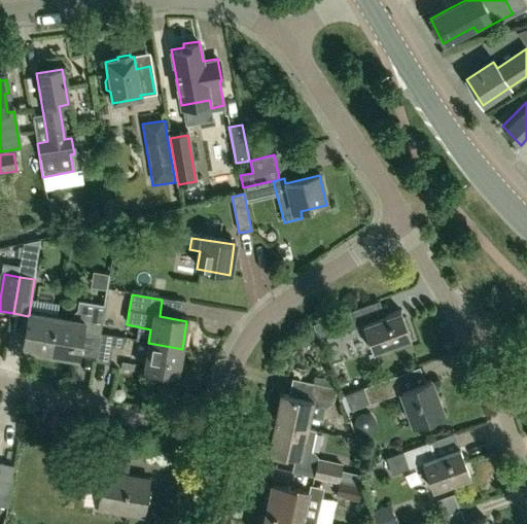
[(57,319),(50,355),(78,360),(84,324),(101,327),(103,307),(80,304),(79,310),(76,311),(73,314),(69,321),(57,319)]
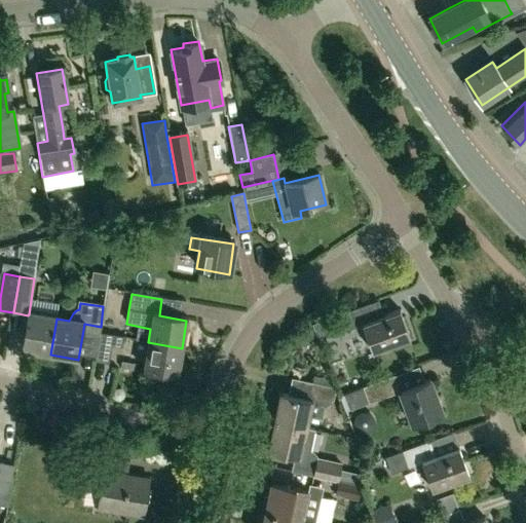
[(371,355),(391,347),(393,351),(407,345),(405,342),(409,340),(398,312),(375,322),(369,306),(312,327),(317,343),(361,328),(371,355)]
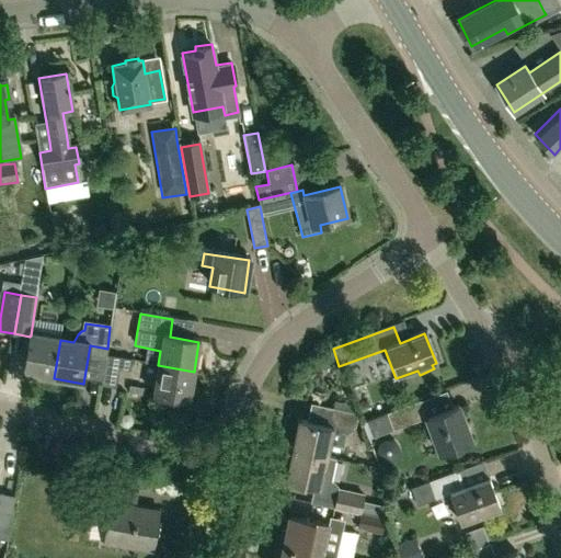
[(54,378),(60,340),(31,336),(30,336),(30,337),(23,374),(54,378)]
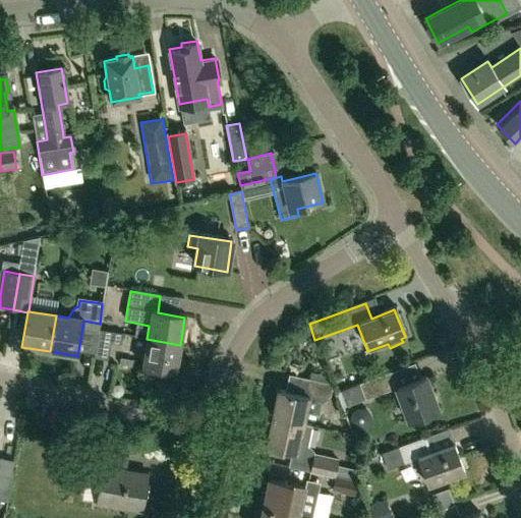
[(98,331),(94,359),(108,361),(111,343),(120,344),(122,335),(98,331)]
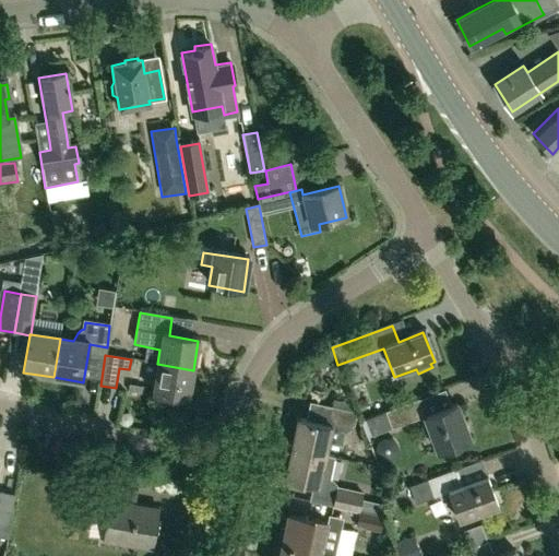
[(188,400),(193,370),(157,364),(152,394),(188,400)]
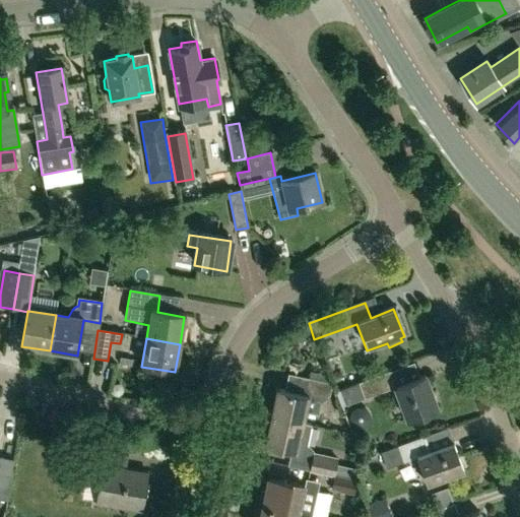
[(344,407),(395,388),(389,374),(338,392),(344,407)]
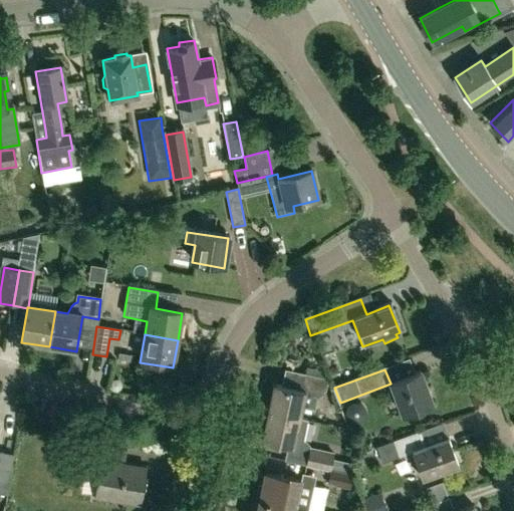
[(419,373),(391,384),(403,417),(432,406),(419,373)]
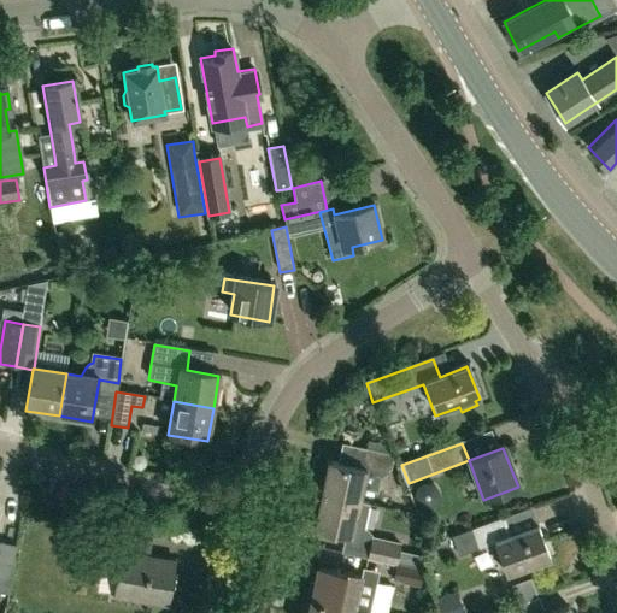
[(391,472),(394,455),(365,449),(363,466),(391,472)]
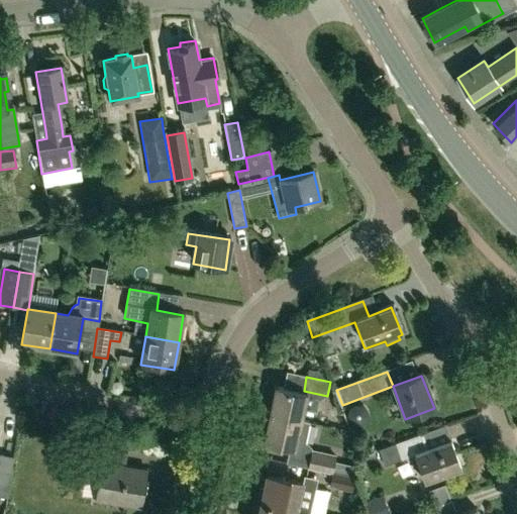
[(316,414),(319,398),(275,388),(269,416),(300,422),(303,411),(316,414)]
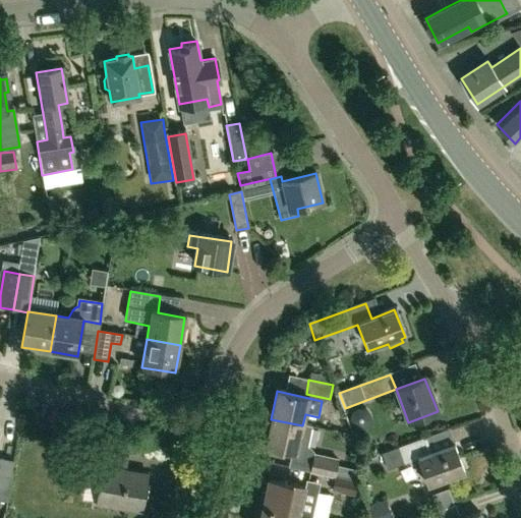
[(268,429),(265,429),(262,443),(266,444),(265,448),(285,452),(284,456),(290,457),(288,467),(335,477),(357,482),(356,469),(337,465),(338,460),(313,455),(313,453),(309,448),(307,447),(311,427),(302,425),(271,419),(268,429)]
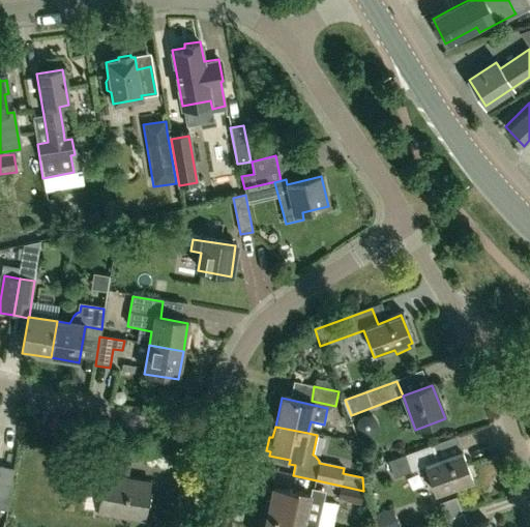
[(438,462),(432,446),(387,463),(394,479),(423,468),(434,496),(472,481),(462,454),(438,462)]
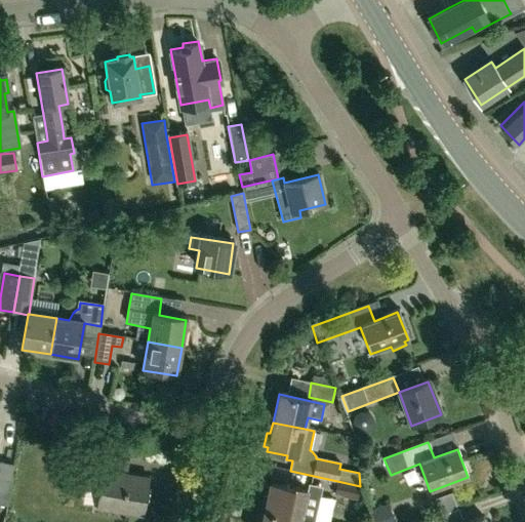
[(90,455),(80,453),(77,466),(88,467),(86,485),(101,487),(96,510),(142,517),(148,480),(126,476),(128,462),(90,455)]
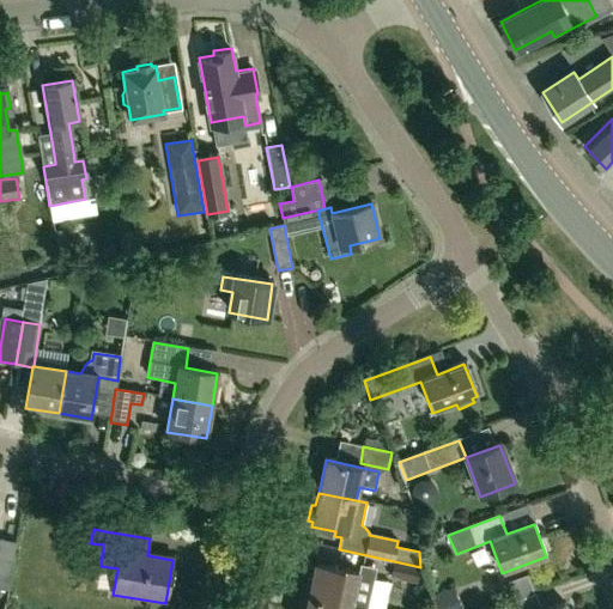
[(0,586),(10,589),(17,546),(0,542),(0,586)]
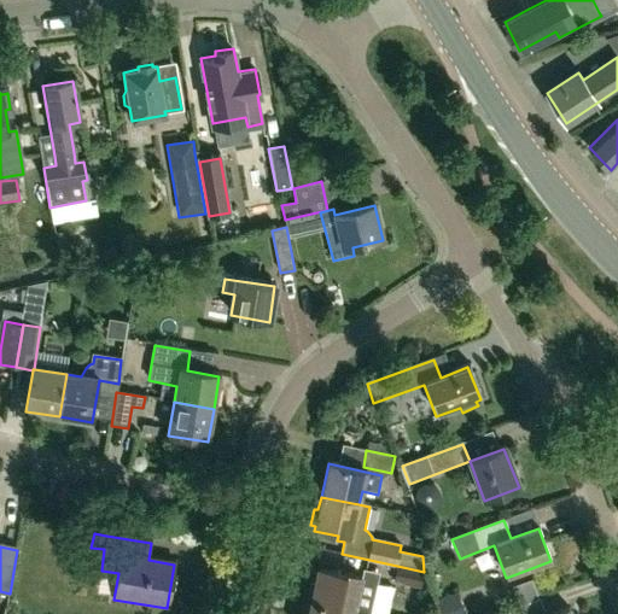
[(397,566),(394,582),(420,588),(424,572),(397,566)]
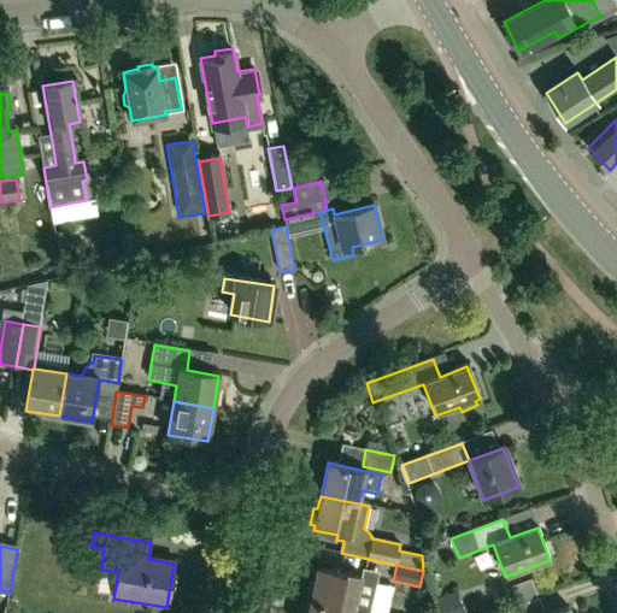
[(305,601),(352,611),(357,612),(368,612),(374,585),(371,581),(317,569),(313,583),(310,582),(305,601)]
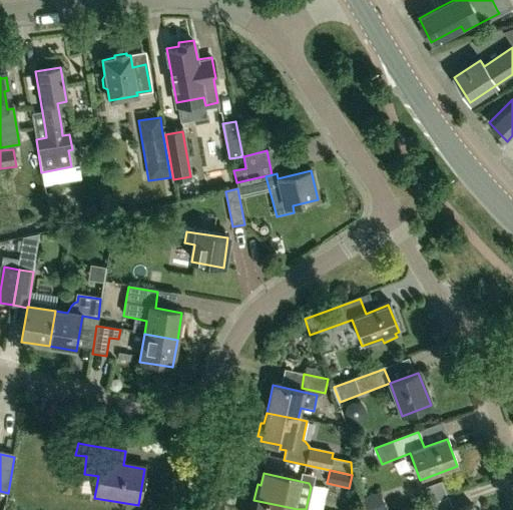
[(472,509),(471,506),(462,509),(452,509),(447,498),(421,508),(421,509),(472,509)]
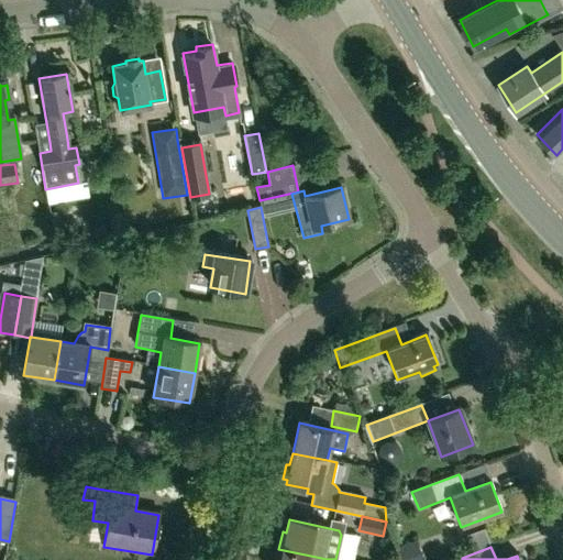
[(424,559),(422,548),(403,551),(404,559),(424,559)]
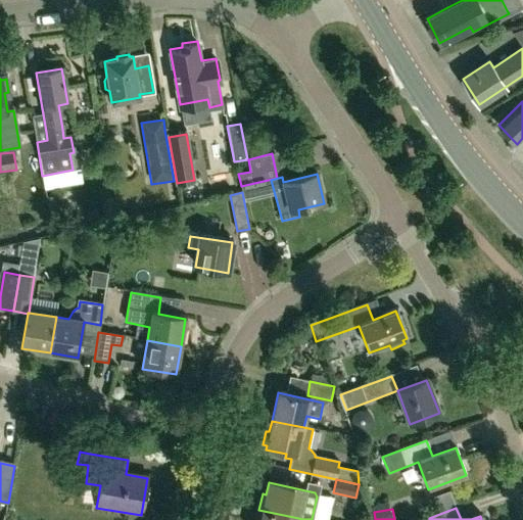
[(298,519),(298,518),(258,510),(256,519),(298,519)]
